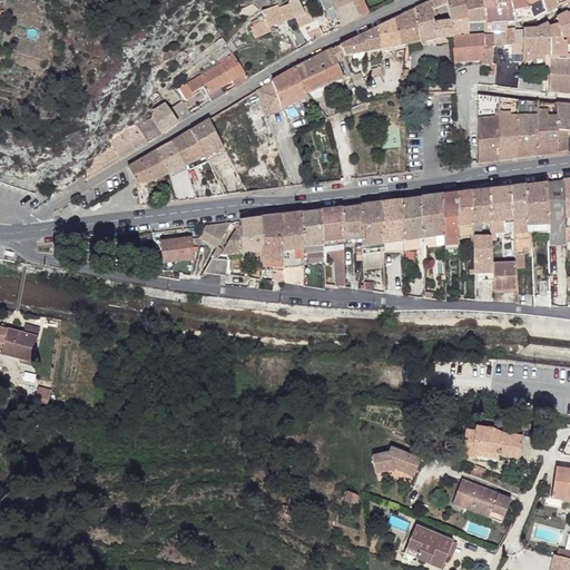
[(298,0),(290,0),(288,1),(290,3),(295,17),(305,13),(302,5),(298,0)]
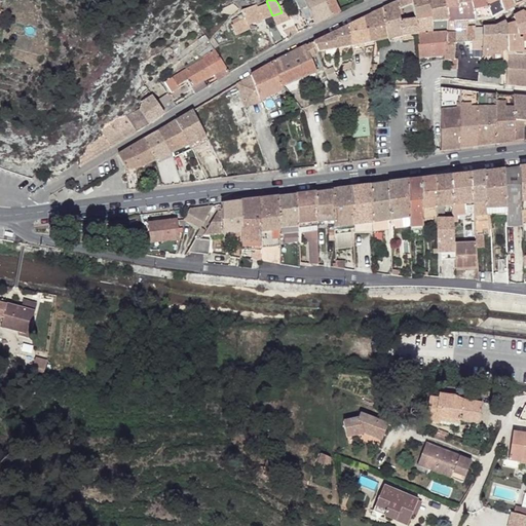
[(303,0),(296,0),(299,5),(301,9),(307,7),(303,0)]
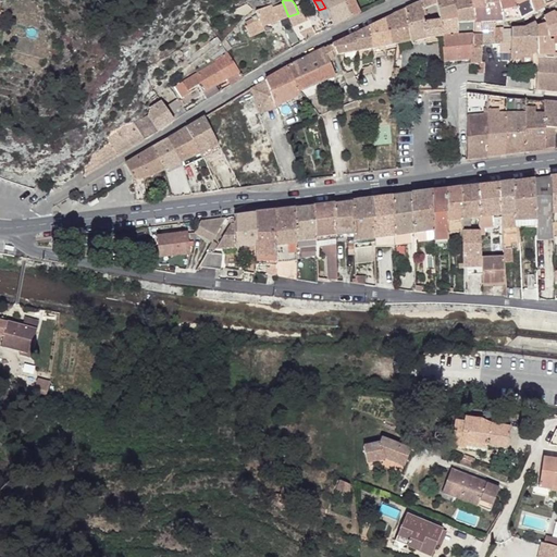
[(332,0),(321,0),(325,8),(327,13),(334,26),(343,22),(332,0)]
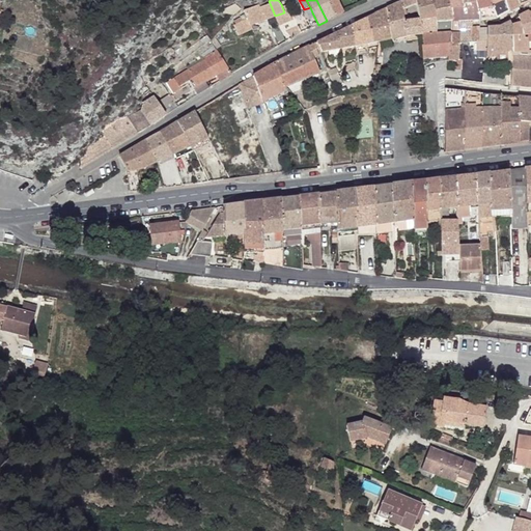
[(316,0),(327,21),(336,17),(330,3),(328,0),(316,0)]
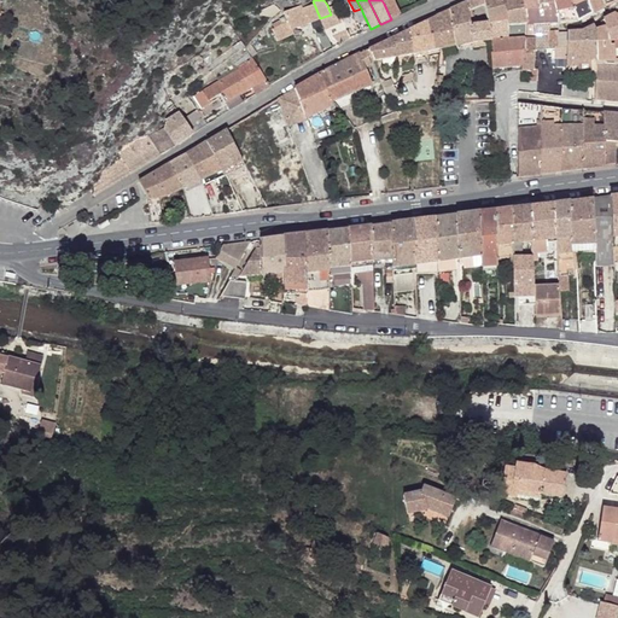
[(392,0),(391,0),(384,4),(391,19),(400,15),(392,0)]
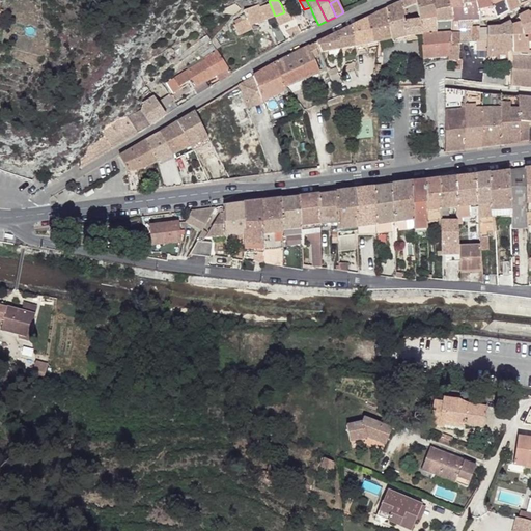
[(416,0),(406,0),(400,3),(401,10),(406,9),(409,8),(417,5),(416,0)]
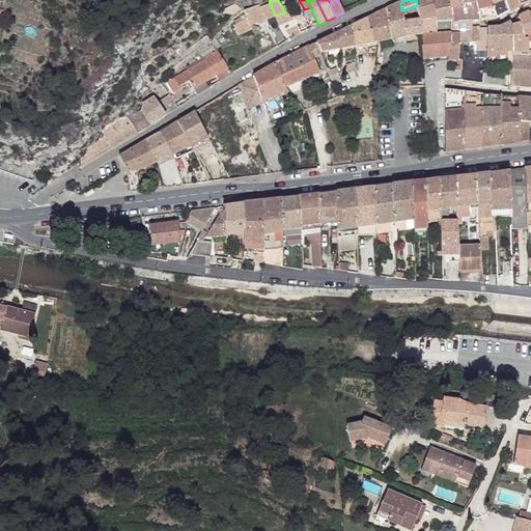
[(431,0),(416,0),(417,5),(418,10),(420,21),(421,21),(436,19),(431,0)]
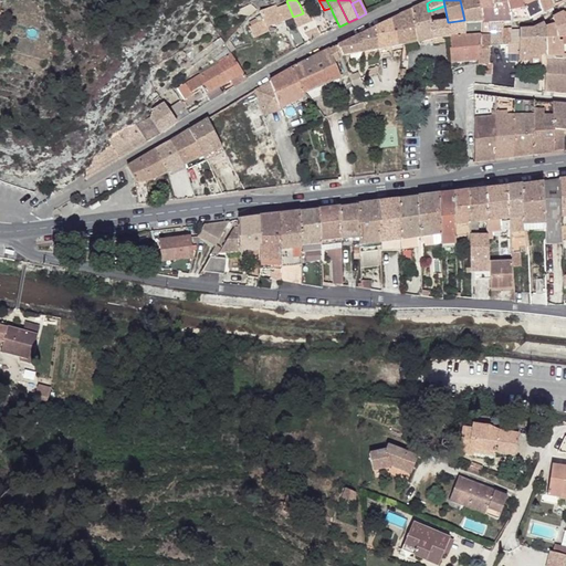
[(477,0),(460,0),(464,20),(465,23),(482,23),(479,9),(477,0)]
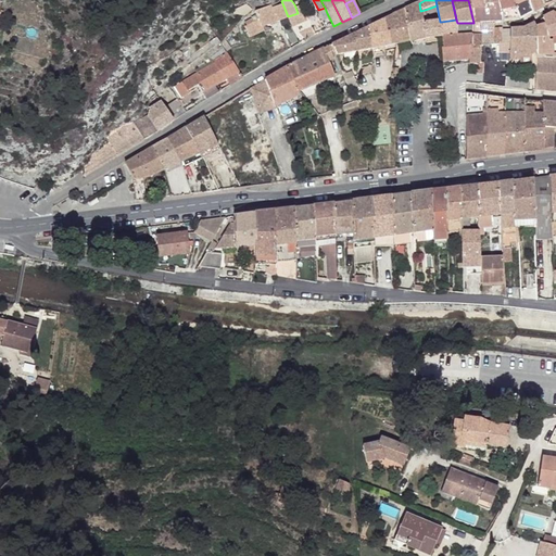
[(513,0),(498,0),(500,1),(504,21),(519,20),(513,0)]
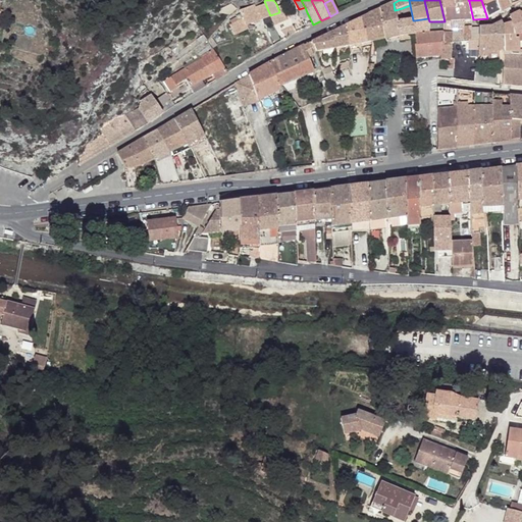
[(496,0),(481,0),(487,18),(500,12),(496,0)]
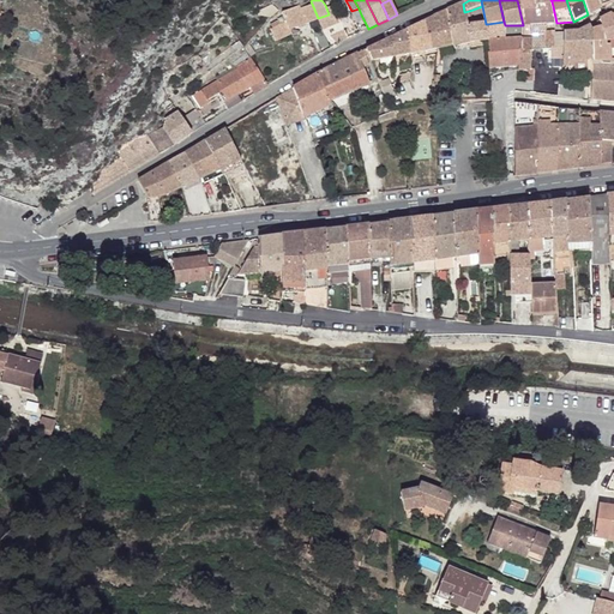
[(583,0),(588,14),(601,8),(601,7),(599,0),(583,0)]
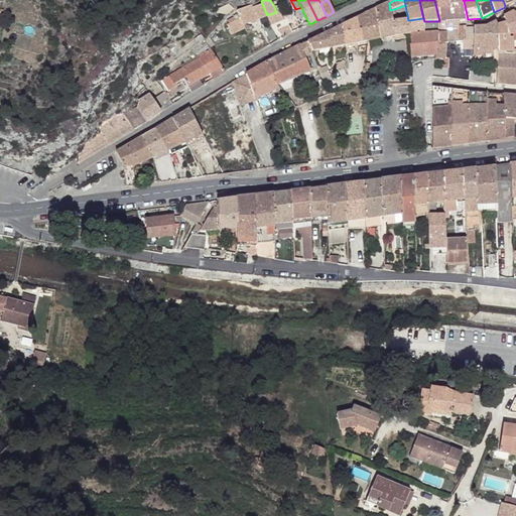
[(450,4),(436,8),(439,21),(459,20),(468,19),(464,1),(450,4)]
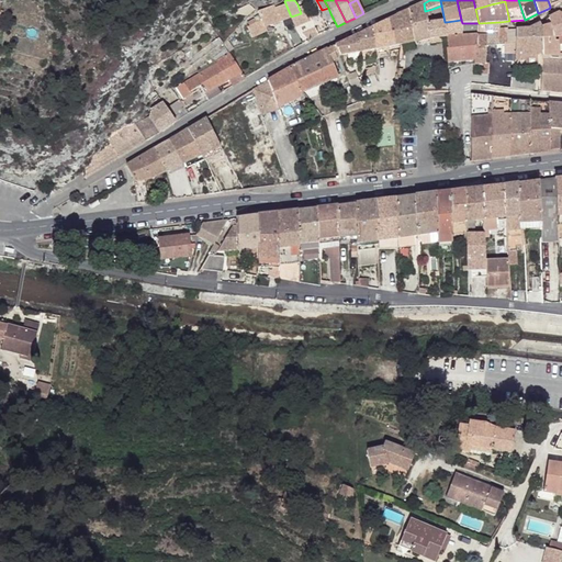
[(274,3),(259,10),(260,14),(262,20),(265,26),(266,26),(291,17),(285,3),(276,7),(274,3)]
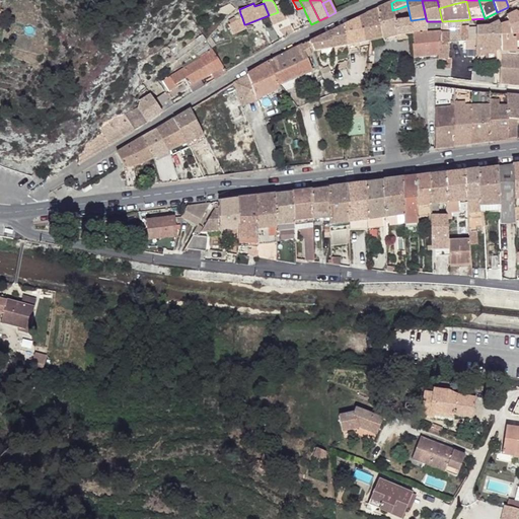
[(391,3),(378,8),(383,39),(397,36),(394,21),(393,14),(392,10),(391,3)]
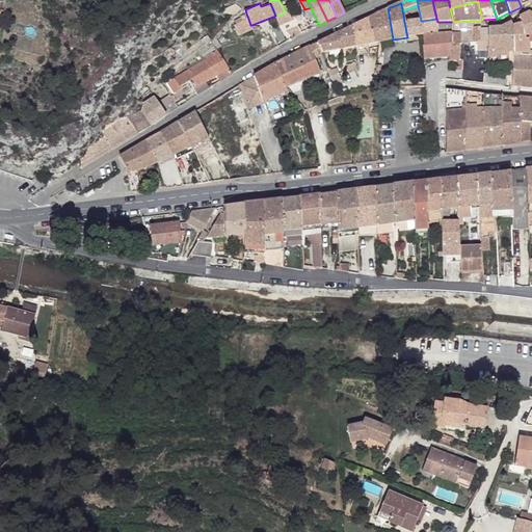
[(300,6),(291,9),(298,26),(301,33),(313,28),(307,15),(304,9),(302,5),(300,6)]
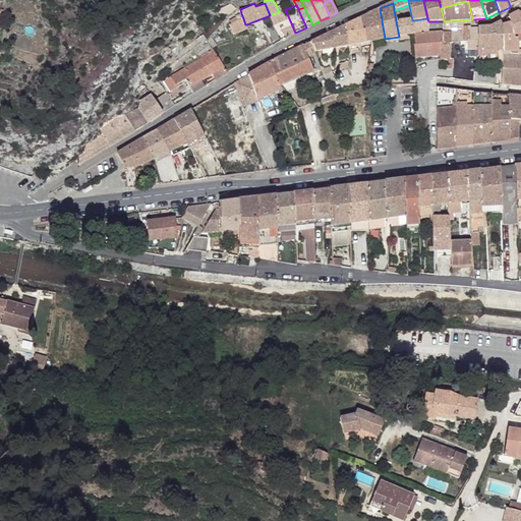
[(380,8),(370,13),(374,41),(384,40),(385,39),(380,8)]
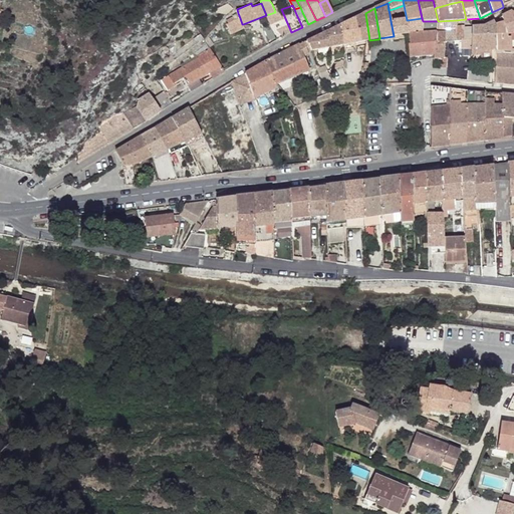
[(275,12),(266,15),(269,24),(270,24),(280,20),(276,11),(275,12)]
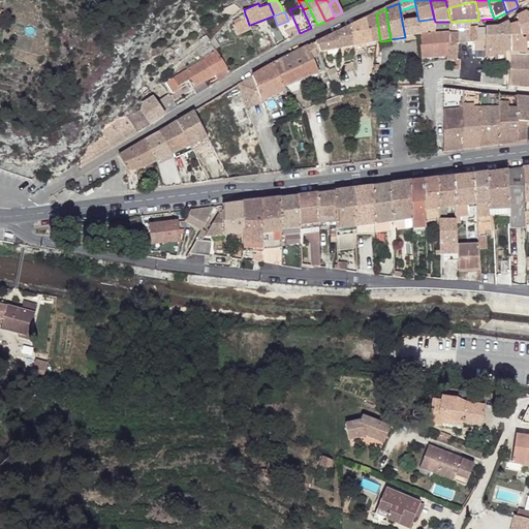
[(311,12),(305,14),(311,28),(317,25),(311,12)]
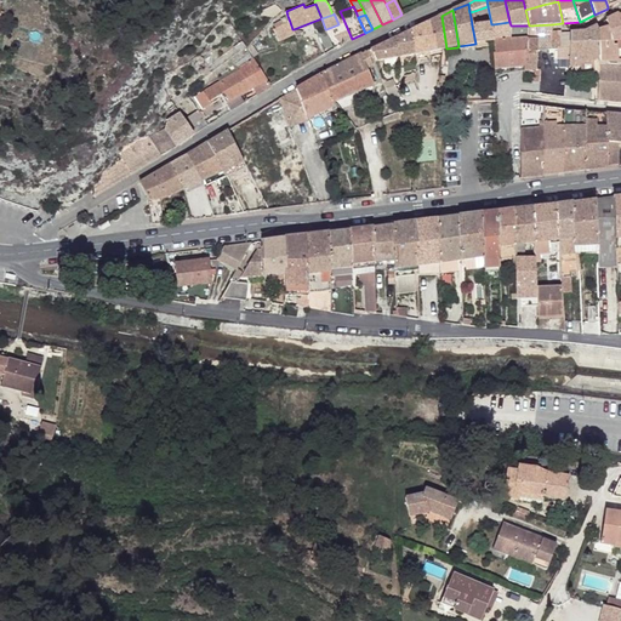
[(620,21),(619,15),(607,21),(609,26),(613,41),(620,39),(620,21)]
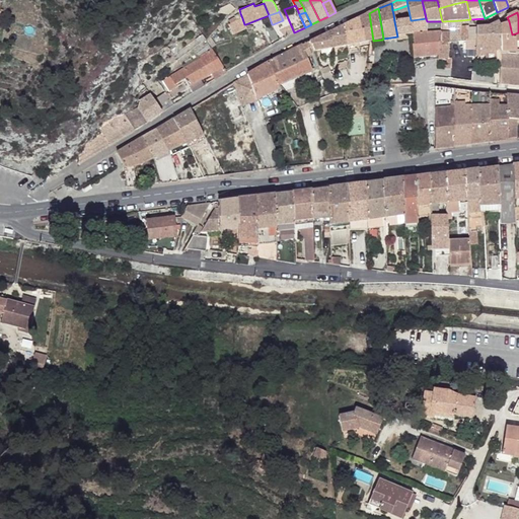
[(369,13),(311,42),(314,50),(314,53),(322,51),(370,42),(373,41),(369,13)]
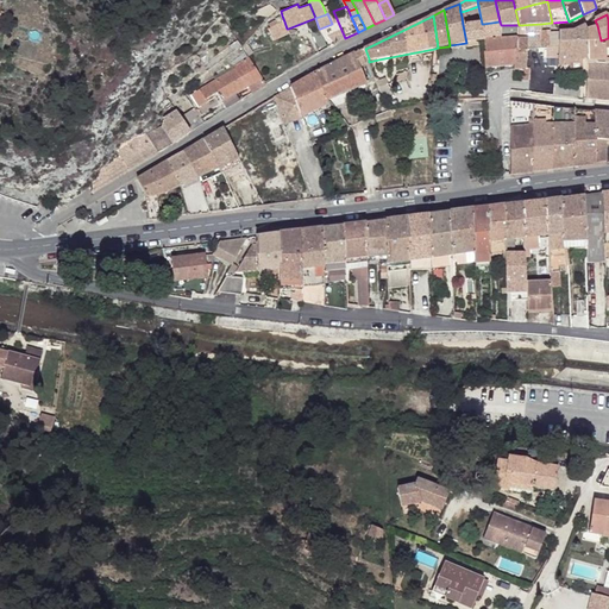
[(278,23),(269,29),(270,32),(274,39),(289,32),(288,29),(287,29),(284,22),(278,23)]
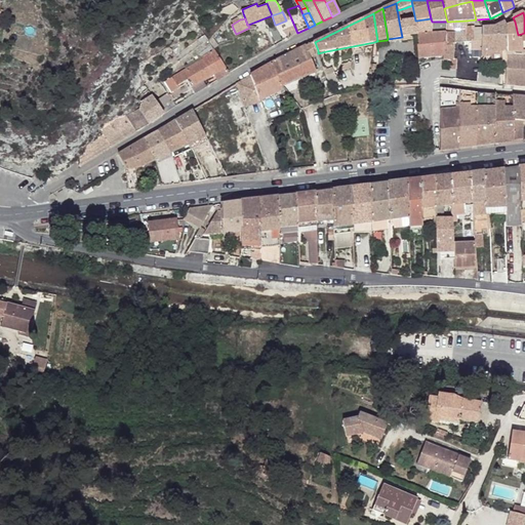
[(431,18),(416,21),(418,34),(432,33),(432,22),(431,18)]
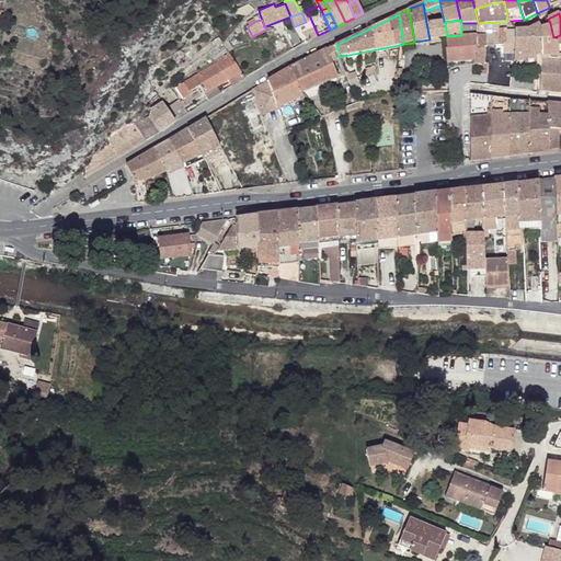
[(444,22),(426,23),(430,39),(445,36),(447,36),(445,22),(444,22)]
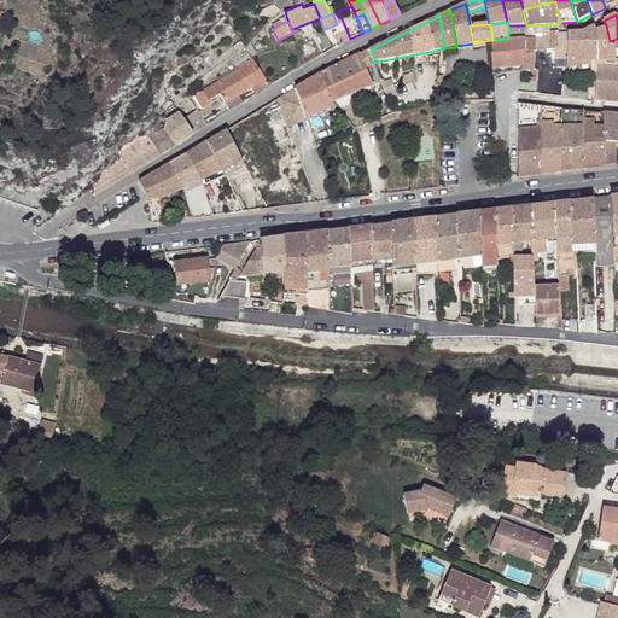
[(549,24),(526,25),(525,36),(536,36),(535,50),(546,50),(544,31),(551,31),(549,24)]
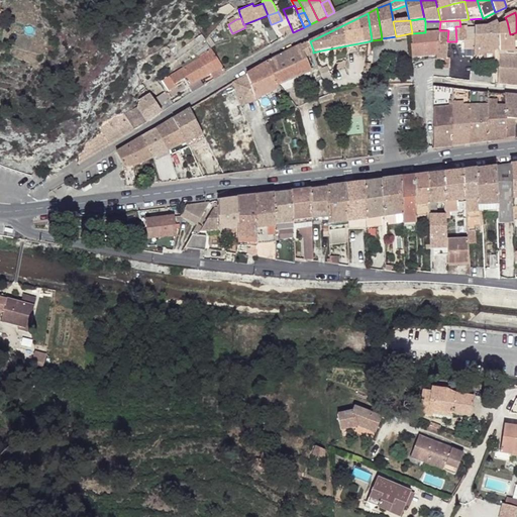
[(440,21),(425,21),(425,32),(439,32),(439,30),(440,21)]
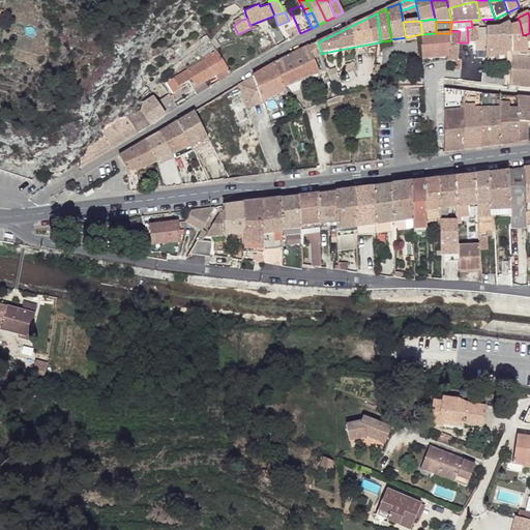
[(500,26),(487,27),(487,41),(487,48),(494,47),(499,47),(510,47),(510,24),(509,22),(500,26)]
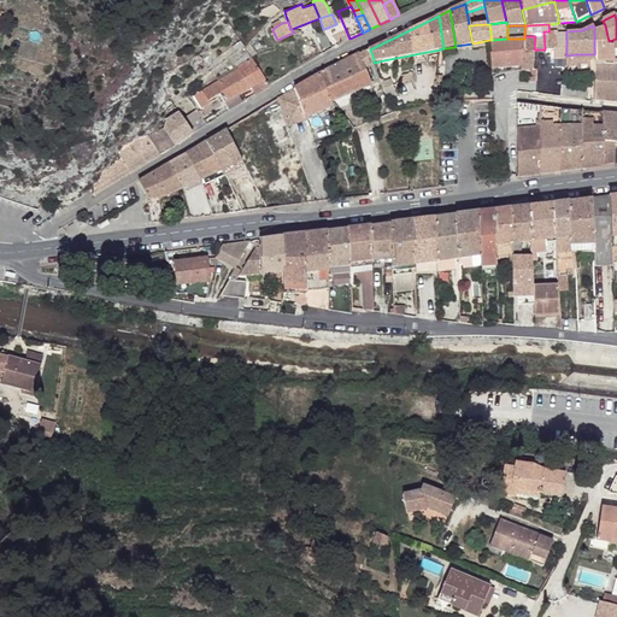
[(605,25),(594,28),(594,54),(594,59),(594,62),(605,63),(606,64),(616,65),(616,39),(609,41),(605,25)]
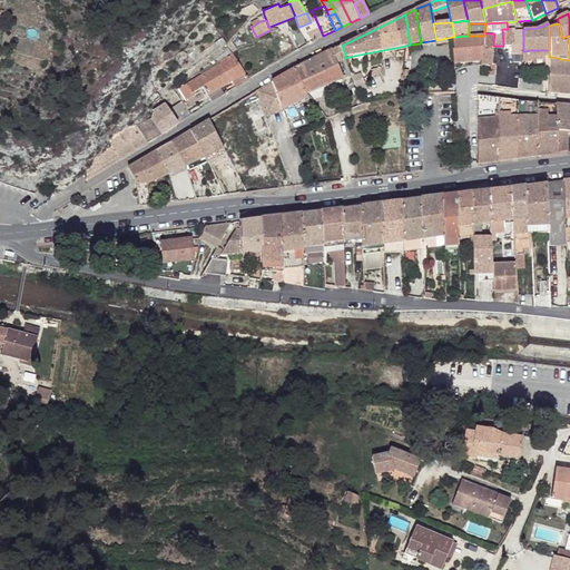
[(298,27),(292,30),(298,49),(307,43),(300,27),(298,27)]
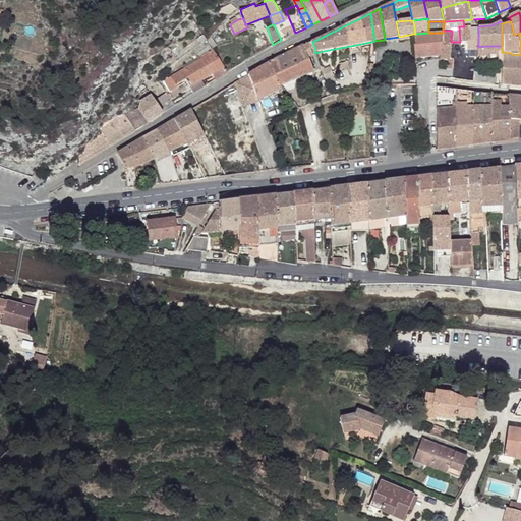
[(292,25),(287,27),(290,35),(295,33),(292,25)]
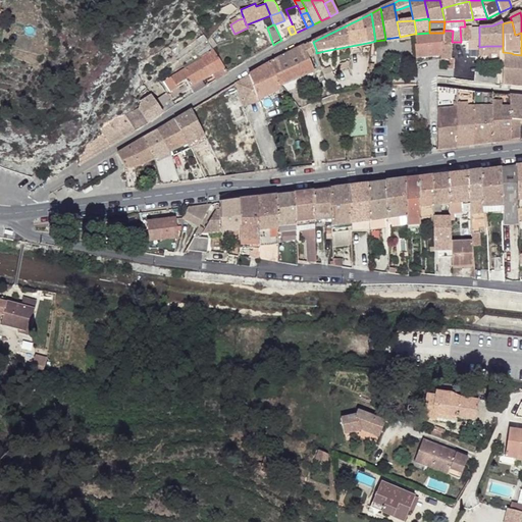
[(465,27),(460,27),(461,42),(479,41),(479,27),(472,28),(472,25),(465,27)]
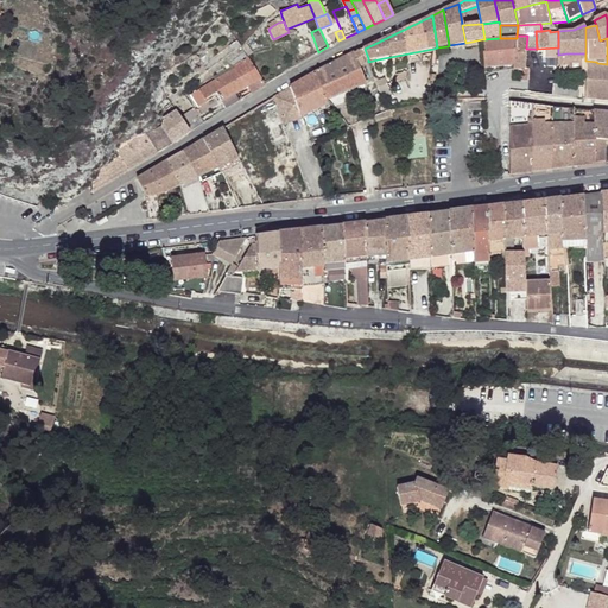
[(335,32),(328,35),(330,37),(331,39),(334,40),(334,43),(339,40),(335,32)]
